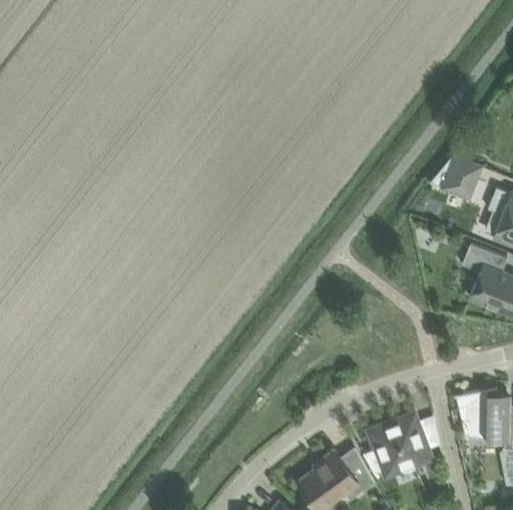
[(452,156),(430,182),(468,198),(480,167),(452,156)]
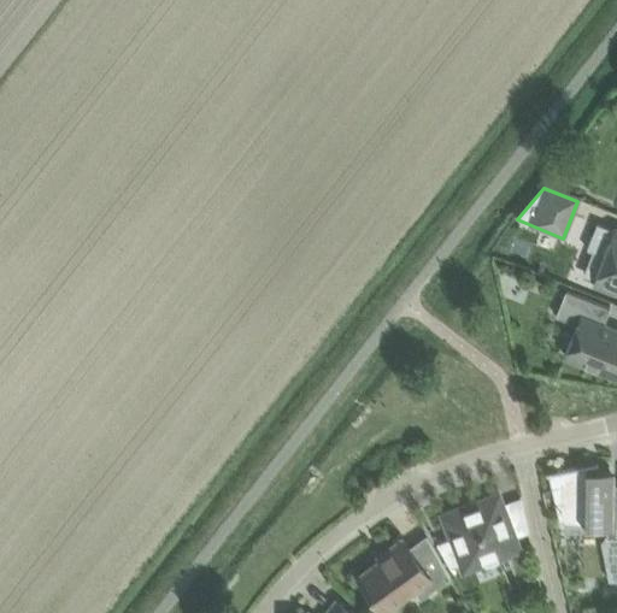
[(616,233),(601,228),(581,278),(594,283),(593,286),(616,293),(616,233)]
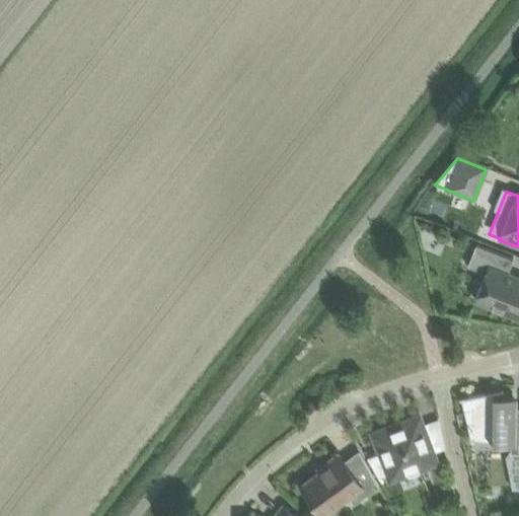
[(513,262),(476,247),(467,269),(486,276),(475,302),(502,312),(503,317),(513,320),(516,318),(518,319),(518,280),(508,276),(513,262)]
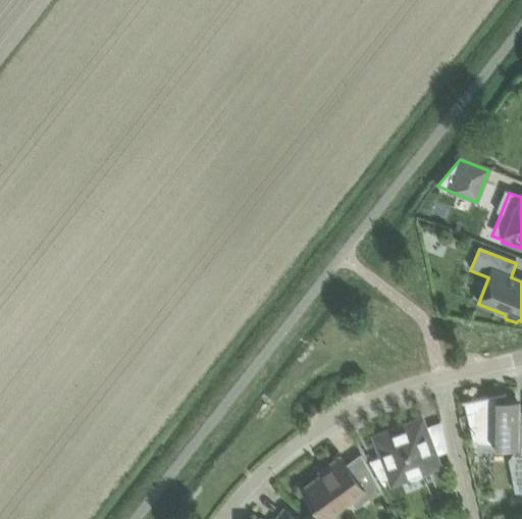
[(497,397),(462,403),(462,404),(464,404),(474,446),(494,446),(494,449),(513,449),(513,456),(512,456),(512,457),(508,460),(515,494),(521,494),(521,412),(515,413),(515,401),(497,400),(497,397)]
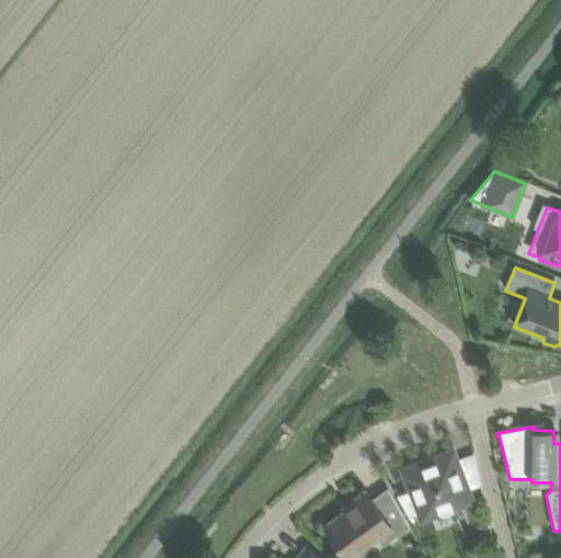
[(422,464),(402,471),(410,492),(399,497),(398,496),(397,497),(410,520),(411,519),(427,512),(430,519),(472,503),(455,455),(434,463),(435,465),(424,469),(422,464)]
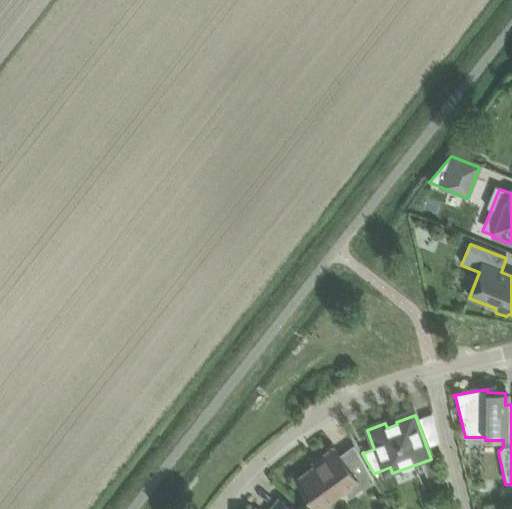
[(349,499),(373,481),(356,450),(341,461),(334,451),(321,461),(323,464),(297,482),(316,508),(321,508),(343,491),(349,499)]
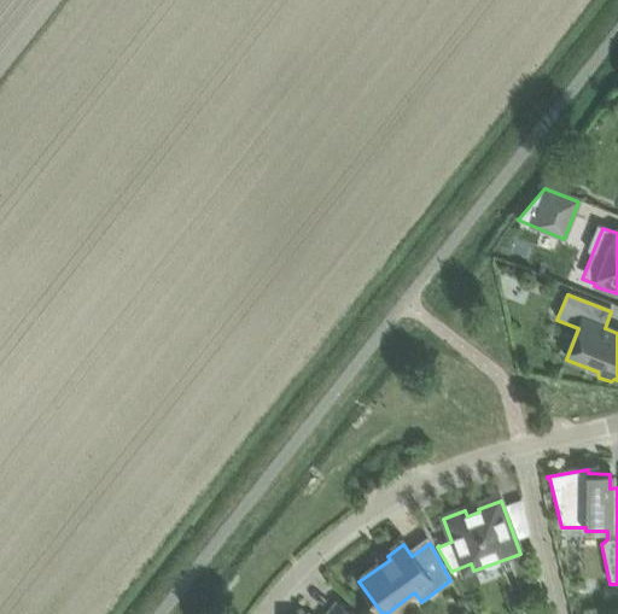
All buildings are outlined.
